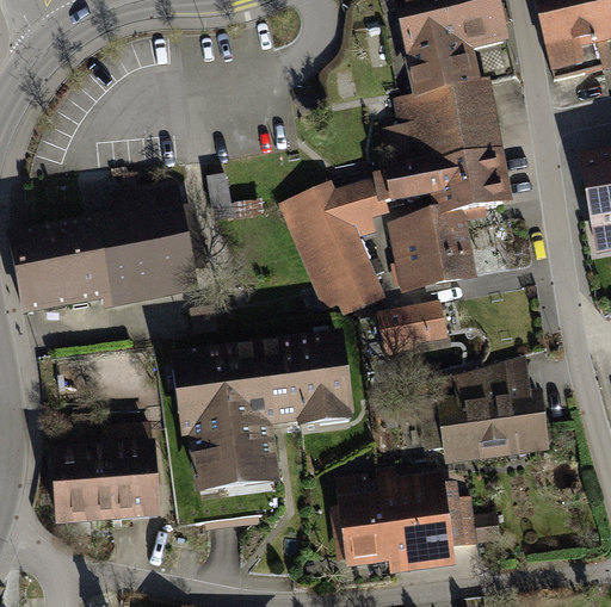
[(511,41),(500,0),(394,0),(407,55),(405,56),(412,94),(482,80),(475,49),(511,41)]
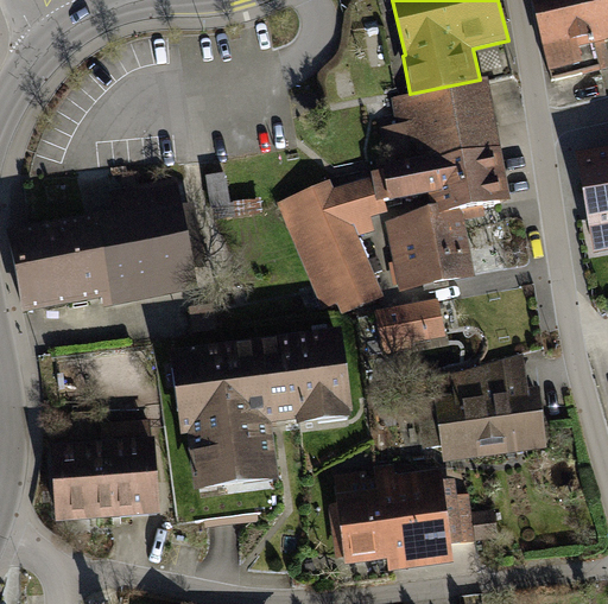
[(532,0),(550,70),(581,63),(583,74),(607,67),(607,43),(607,42),(607,0),(532,0)]
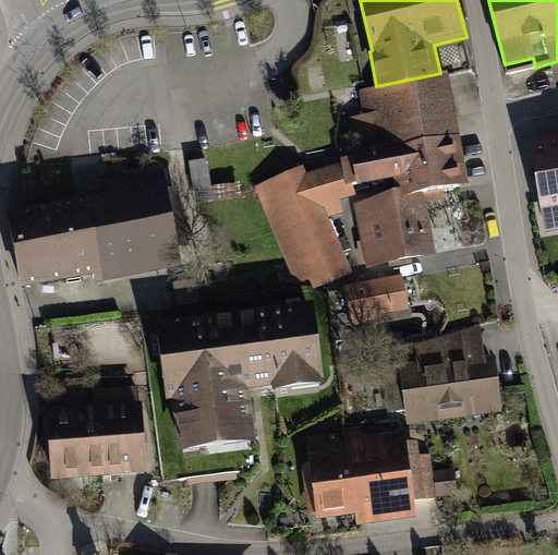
[(440,73),(376,86),(360,88),(364,112),(350,115),(356,151),(351,152),(351,155),(340,157),(347,185),(354,183),(356,182),(356,184),(392,178),(395,190),(401,189),(402,195),(445,189),(468,184),(448,72),(440,73)]
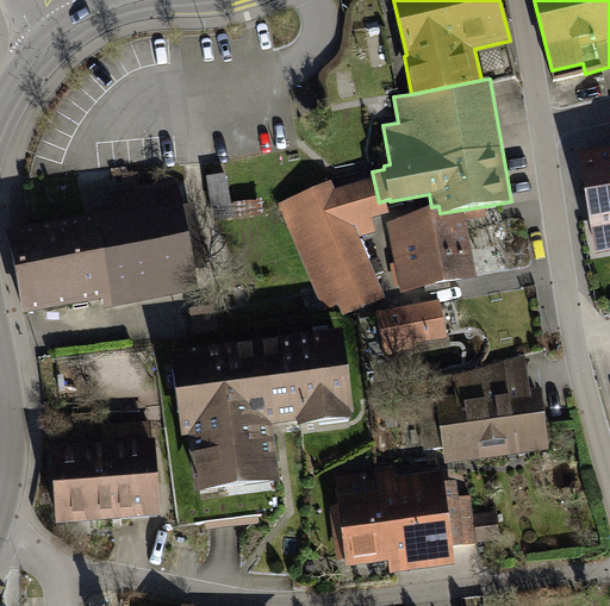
[(609,145),(577,152),(595,250),(609,247),(609,145)]
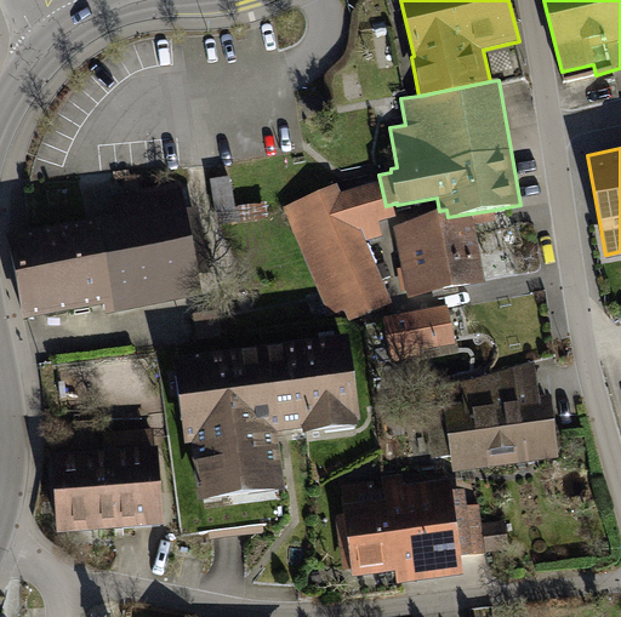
[(386,206),(379,175),(376,170),(341,181),(345,189),(342,190),(337,181),(288,204),(295,218),(289,223),(330,315),(343,310),(348,320),(393,301),(368,239),(383,234),(380,220),(397,215),(394,204),(386,206)]
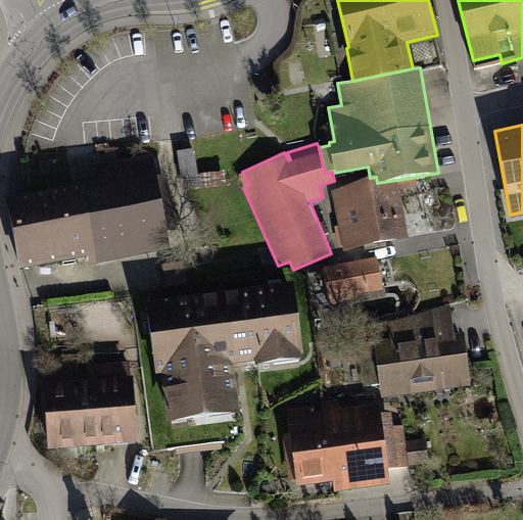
[(193,147),(177,149),(181,177),(184,177),(185,187),(225,182),(224,169),(197,173),(193,147)]
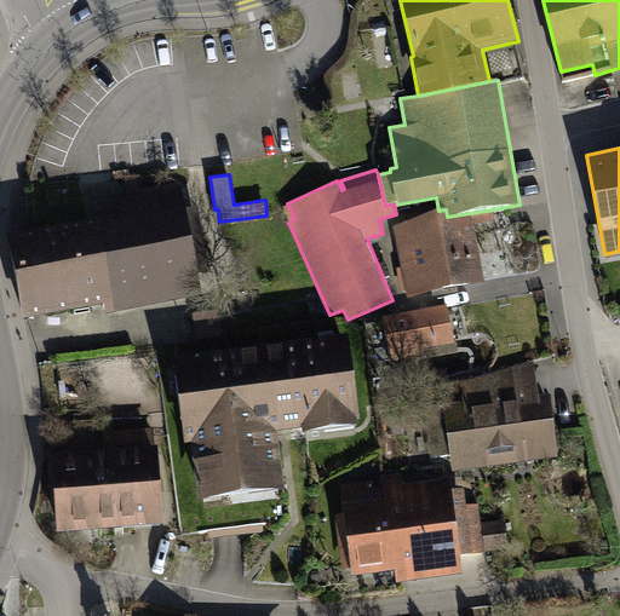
[(114,213),(7,234),(24,317),(107,301),(108,309),(214,288),(197,205),(185,207),(179,179),(110,193),(114,213)]
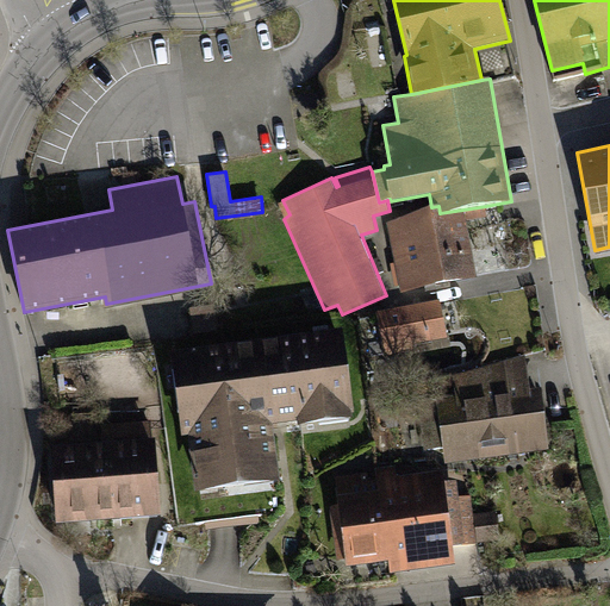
[(387,222),(402,292),(477,275),(466,219),(486,216),(486,206),(440,213),(439,206),(431,207),(387,222)]
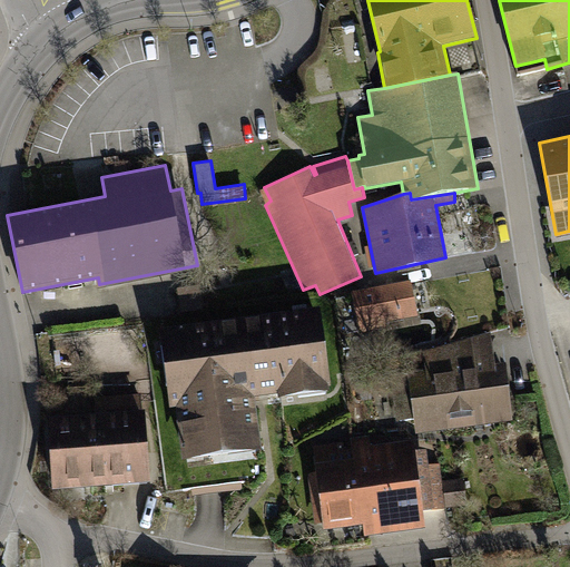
[(412,277),(353,290),(362,330),(389,324),(387,320),(419,313),(412,277)]
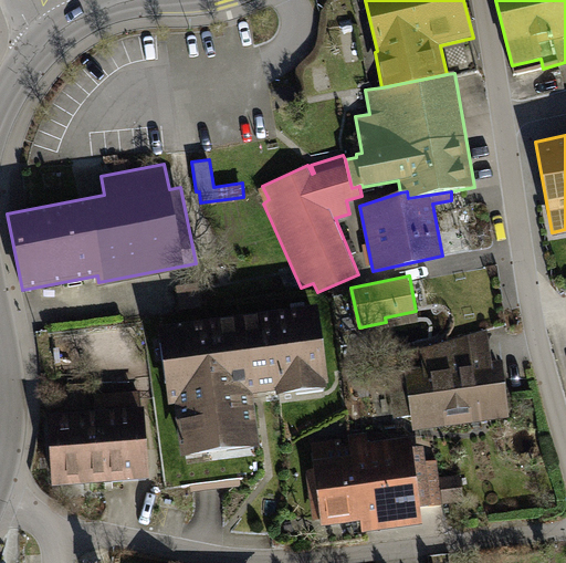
[(259,445),(252,398),(329,387),(318,303),(157,325),(168,404),(174,403),(180,456),(259,445)]
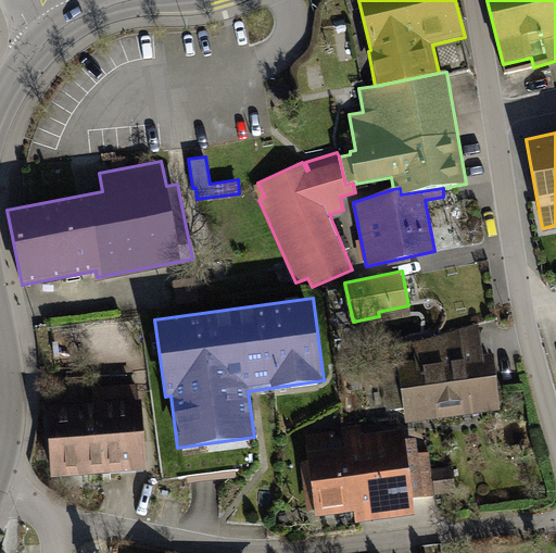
[(502,363),(488,365),(483,331),(425,339),(428,362),(403,365),(412,427),(508,415),(502,363)]
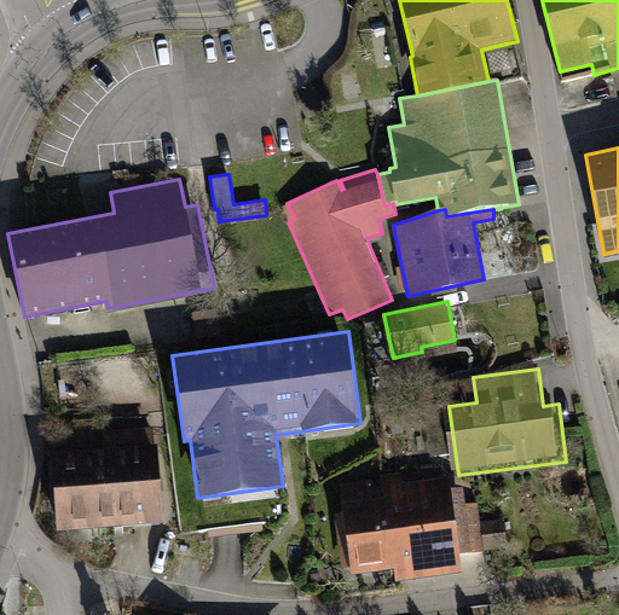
[(56,532),(160,524),(152,424),(103,427),(104,450),(51,453),(56,532)]
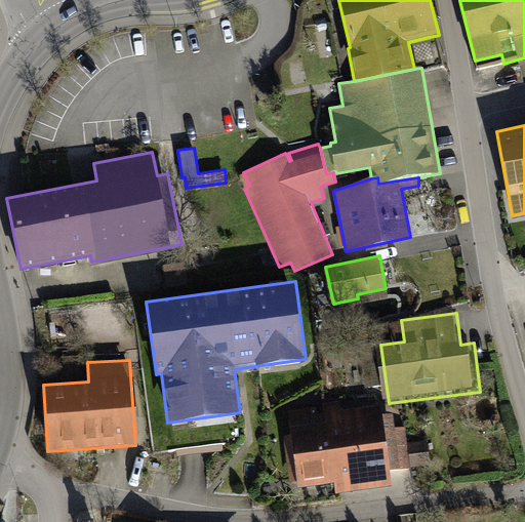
[(337,432),(298,438),(308,494),(401,479),(390,411),(351,418),(349,406),(333,408),(337,432)]
